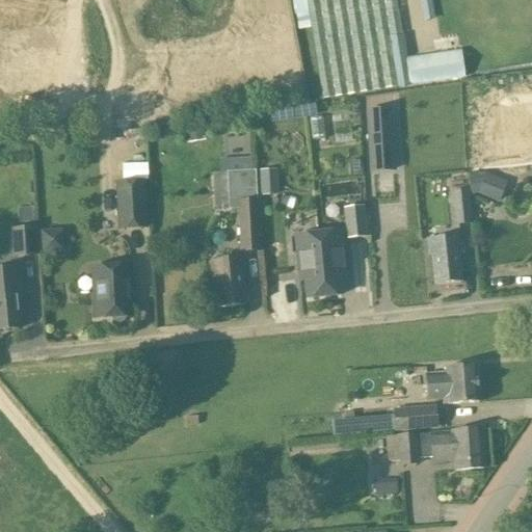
[(406,58),(396,0),(291,0),(294,16),(308,14),(322,100),(409,85),(409,86),(464,78),(459,51),(406,58)]
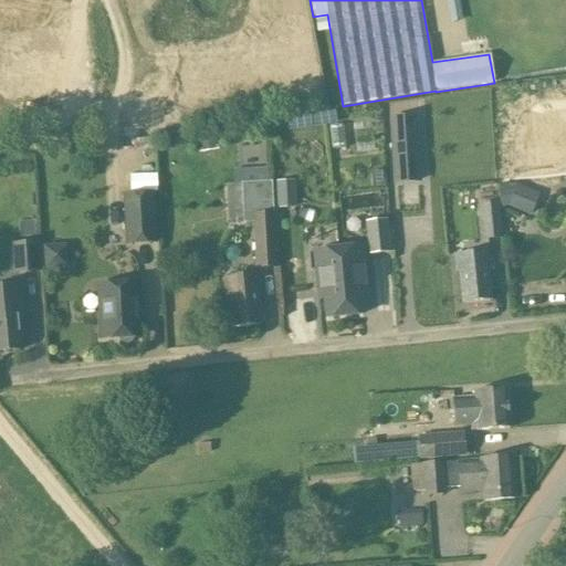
[(452,22),(462,20),(458,0),(447,2),(452,22)]
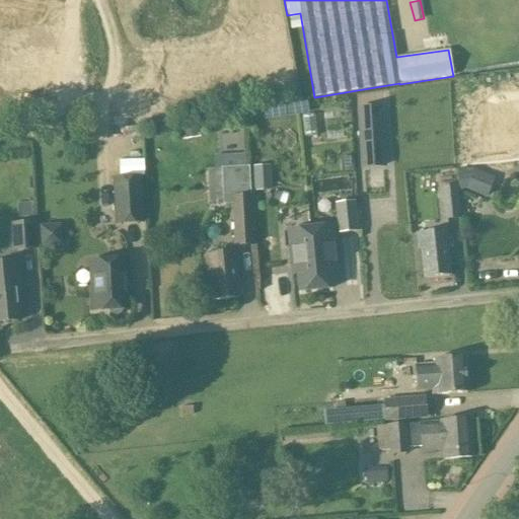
[(379,107),(359,108),(363,167),(383,166),(379,107)]
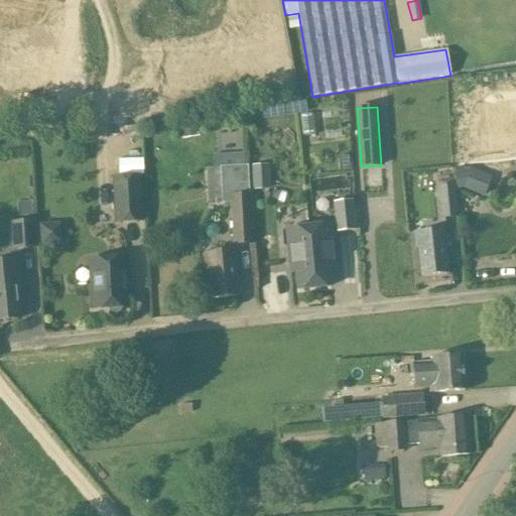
[(268,164),(252,165),(253,190),(269,190),(268,164)]
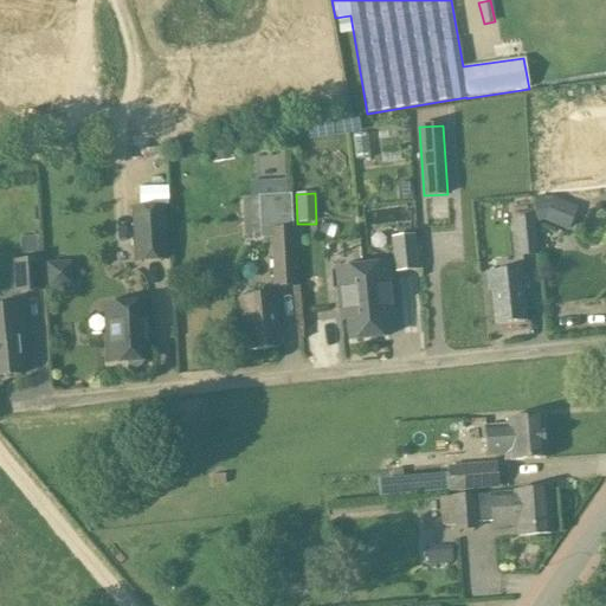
[(291,229),(290,194),(258,197),(260,239),(271,239),(274,288),(297,287),(295,229),(291,229)]
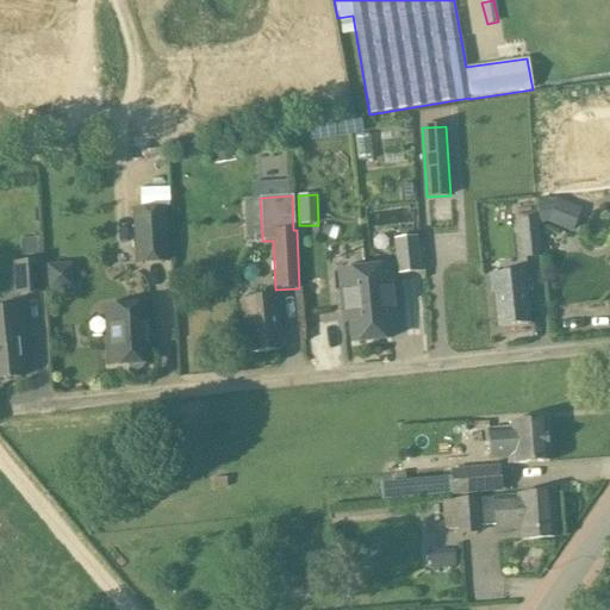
[(572,234),(583,209),(558,199),(537,200),(540,225),(548,223),(572,234)]
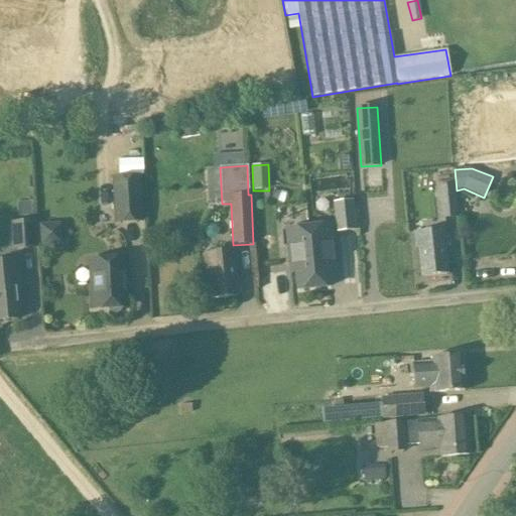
[(114,224),(143,223),(140,174),(111,176),(114,224)]
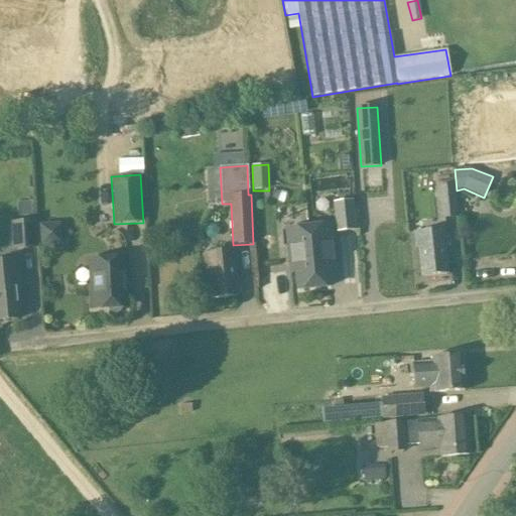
[(439,221),(458,218),(455,184),(436,185),(439,221)]
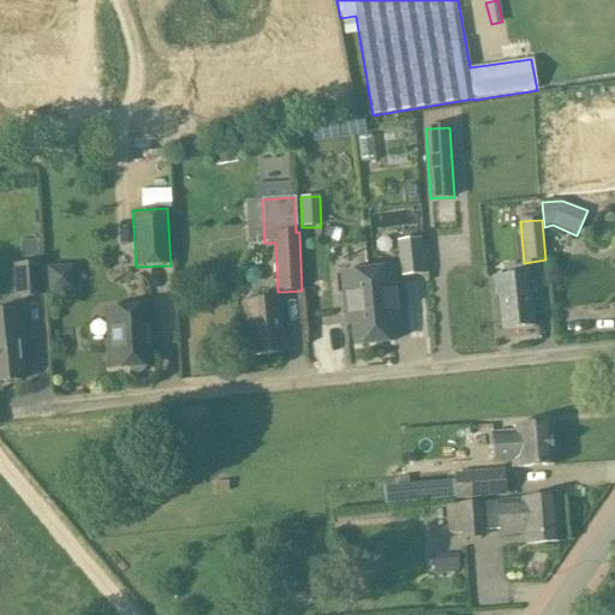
[(400,278),(424,275),(421,239),(395,242),(400,278)]
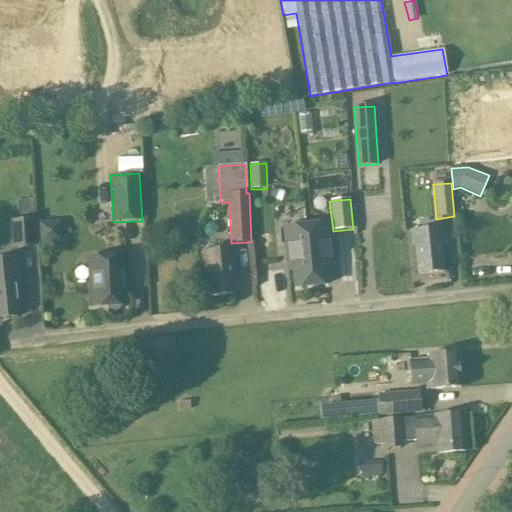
[(11,248),(35,247),(34,219),(10,220),(11,248)]
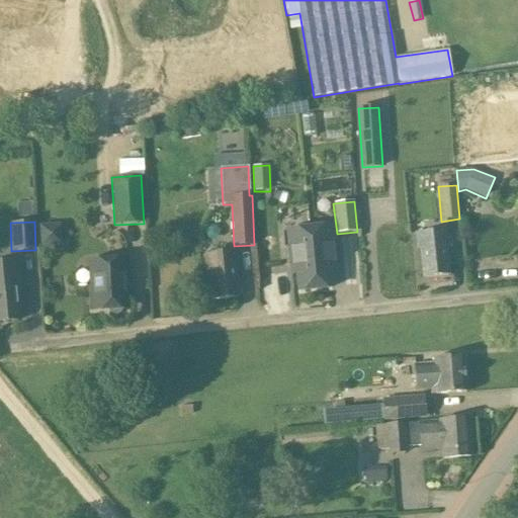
[(63,240),(62,223),(42,224),(44,241),(63,240)]
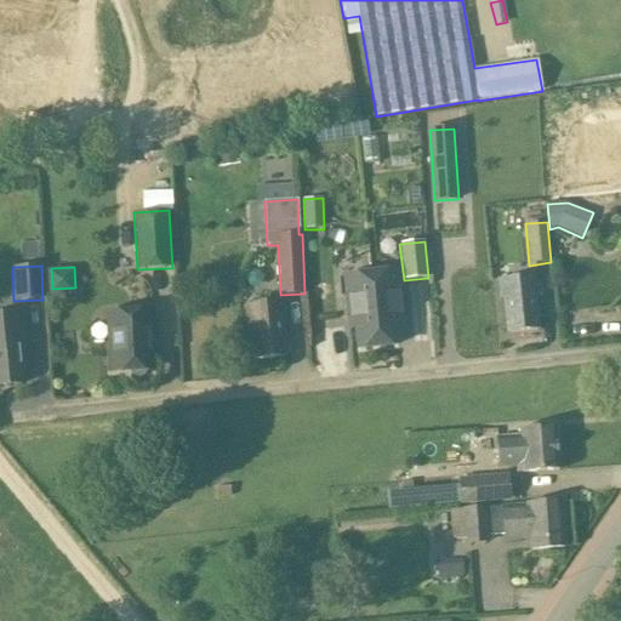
[(397,343),(393,314),(402,314),(397,271),(345,277),(348,318),(355,317),(359,348),(397,343)]
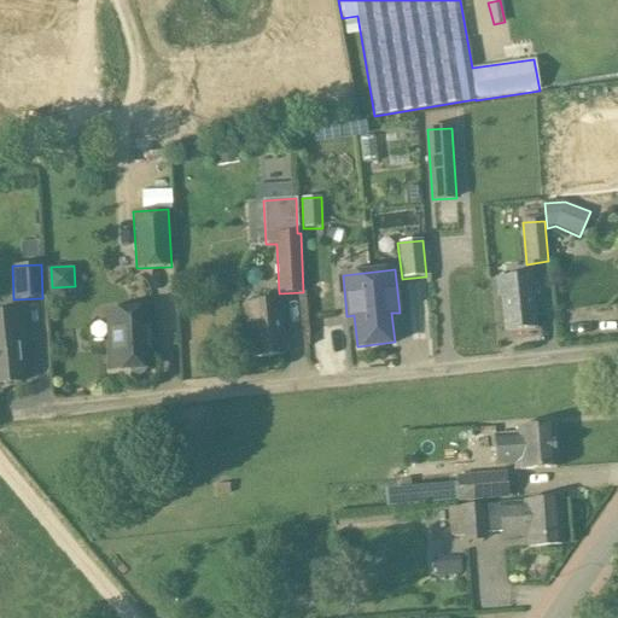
[(536,327),(534,293),(536,293),(535,274),(496,277),(497,297),(501,297),(503,332),(536,327)]
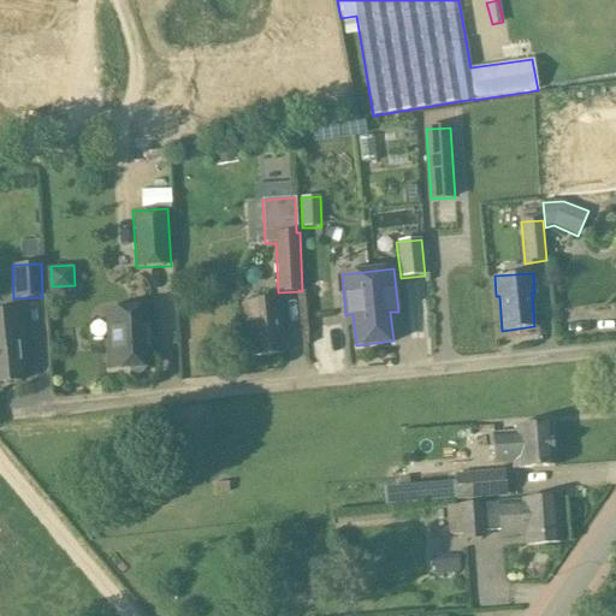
[(253,356),(284,354),(280,318),(283,318),(282,298),(248,302),(253,356)]
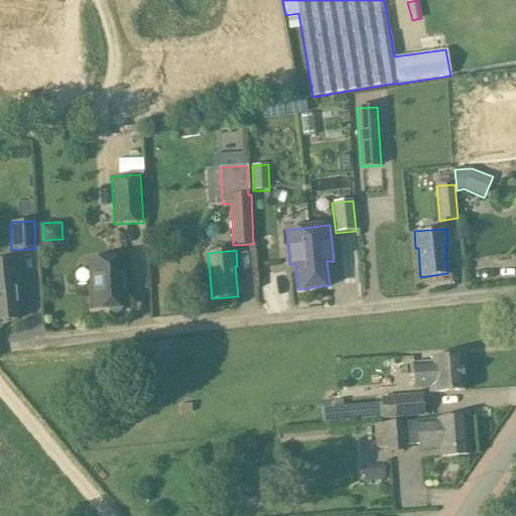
[(124,306),(123,279),(126,279),(124,257),(92,259),(93,275),(90,275),(91,293),(94,292),(96,308),(108,307),(110,310),(113,311),(117,311),(119,309),(121,306),(124,306)]
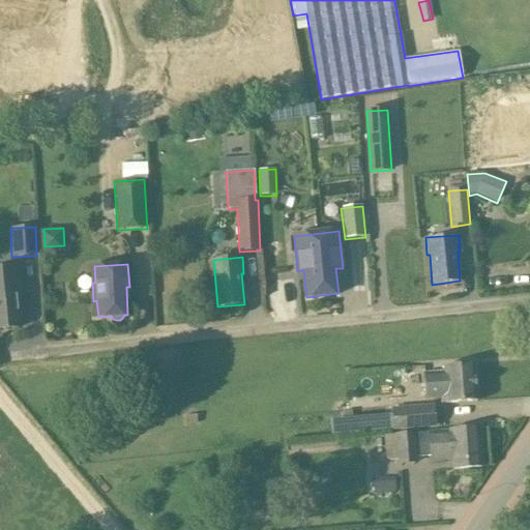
[(0,328),(21,327),(18,296),(20,296),(18,267),(0,268),(0,328)]
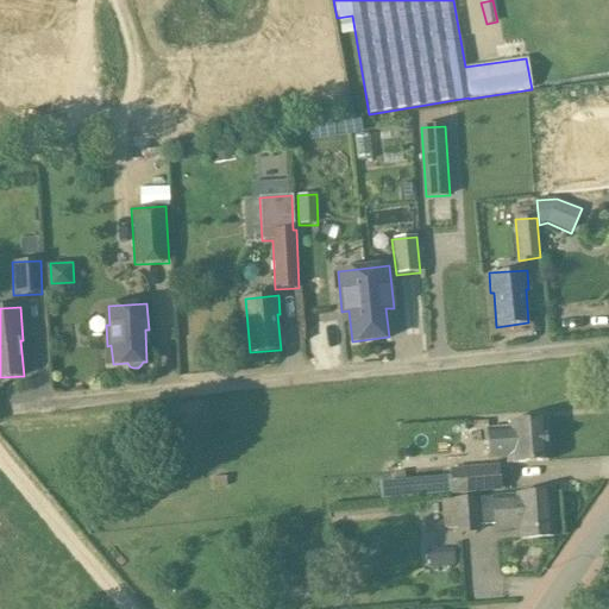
[(548,460),(546,416),(508,419),(508,427),(487,428),(489,458),(507,457),(507,464),(548,460)]
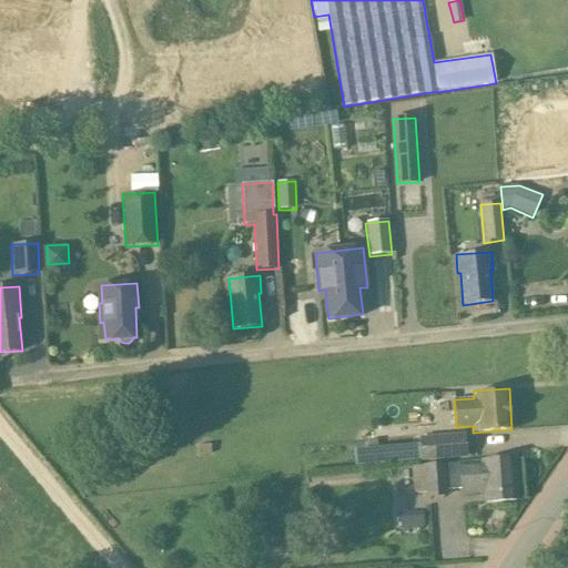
[(423,463),(468,459),(466,434),(421,437),(423,463)]
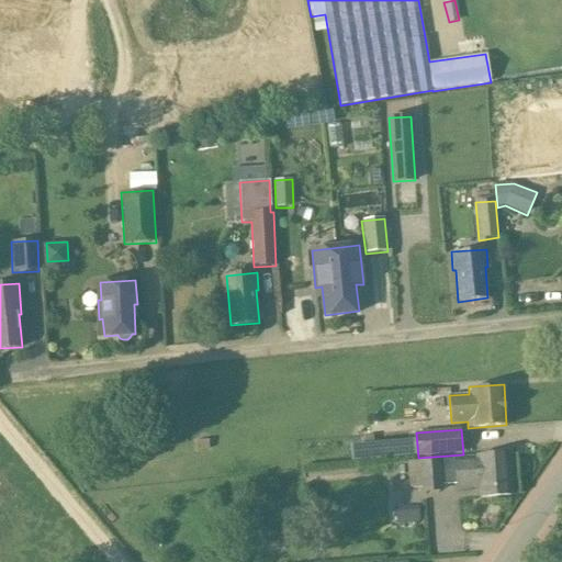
[(364,448),(374,448),(373,436),(363,437),(364,448)]
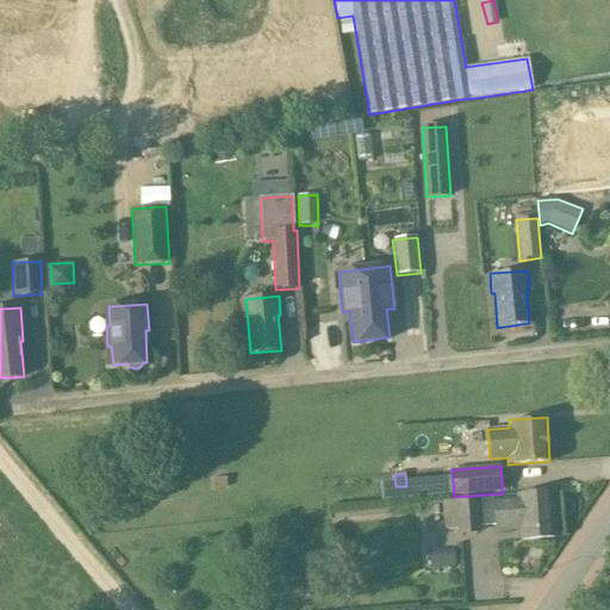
[(226,478),(212,479),(213,490),(228,487),(226,478)]
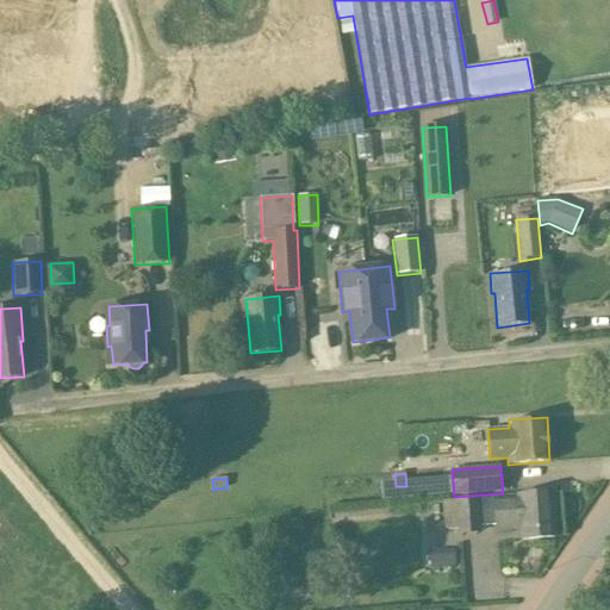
[(555,537),(552,491),(518,493),(518,497),(492,498),(478,498),(477,497),(455,499),(442,502),(444,531),(458,530),(459,535),(480,534),(480,527),(493,526),(495,531),(520,530),(520,540),(555,537)]
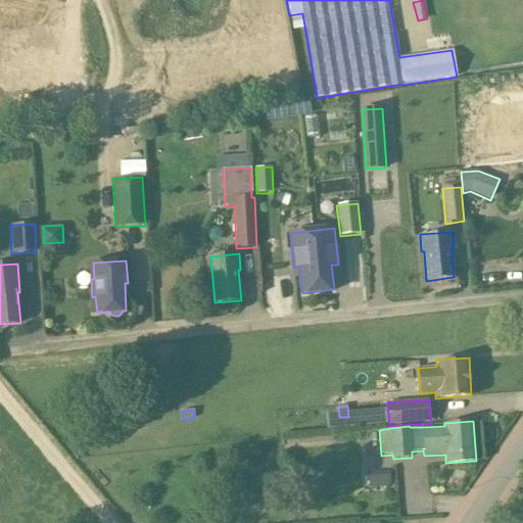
[(370,488),(391,486),(390,475),(369,477),(370,488)]
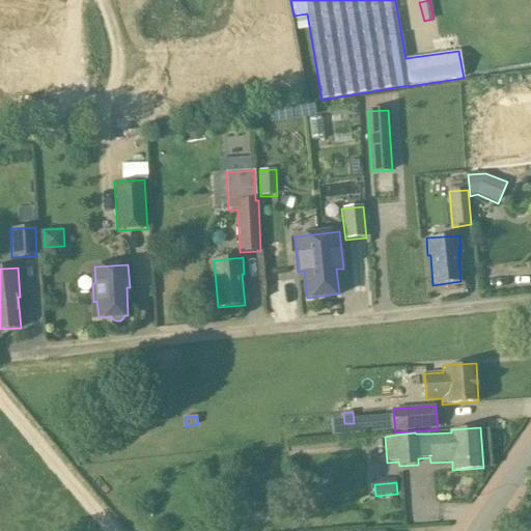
[(262,509),(242,511),(243,523),(263,520),(262,509)]
